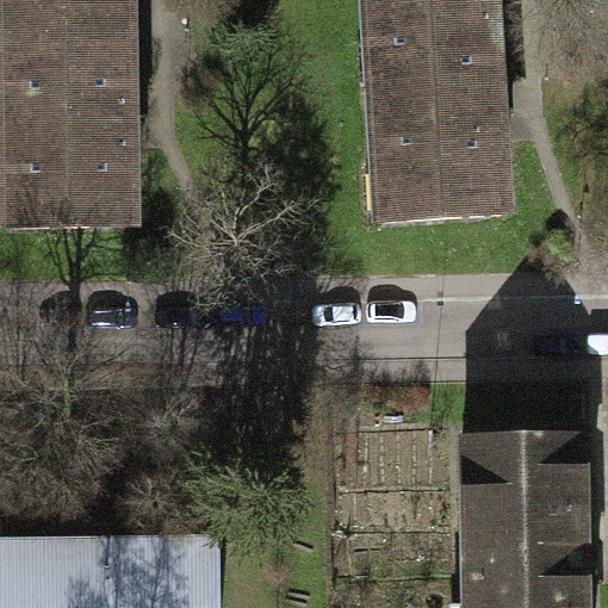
[(0,0),(0,44),(118,43),(117,1),(117,0),(0,0)]
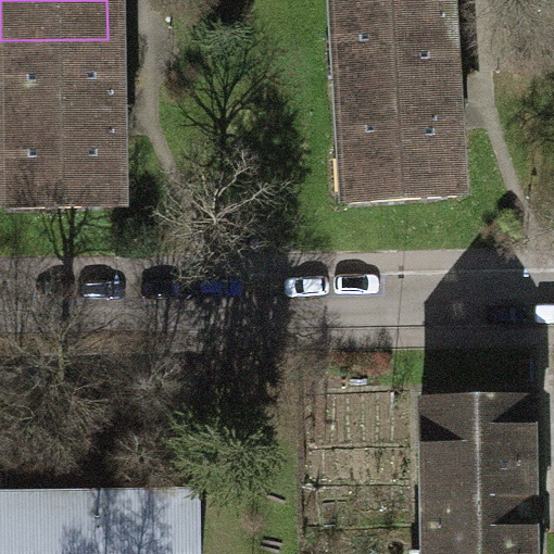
[(328,0),(334,86),(443,79),(438,0),(328,0)]
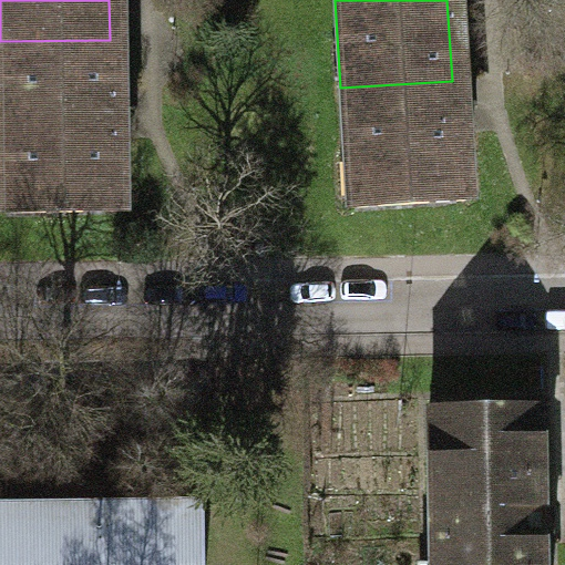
[(111,98),(110,40),(0,41),(0,150),(1,211),(112,208),(111,98)]
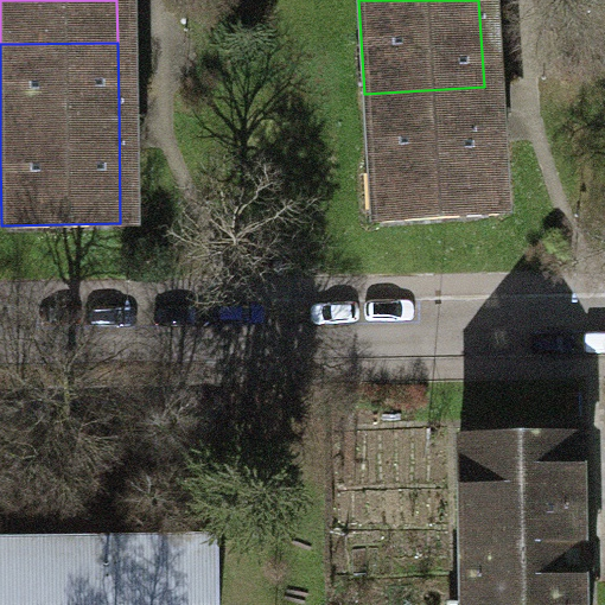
[(485,103),(484,87),(364,94),(371,222),(491,215),(485,103)]
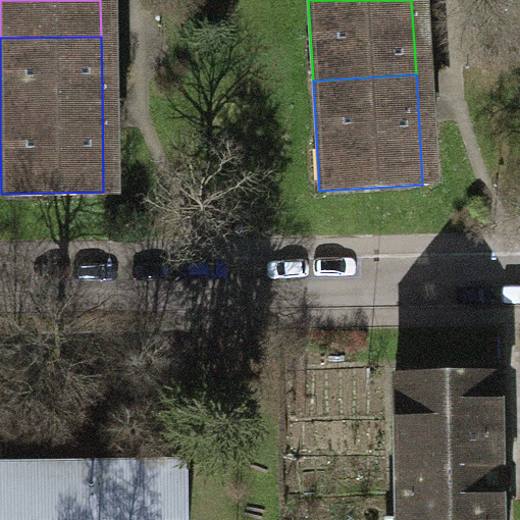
[(505,376),(399,377),(399,519),(505,519),(505,479),(505,376)]
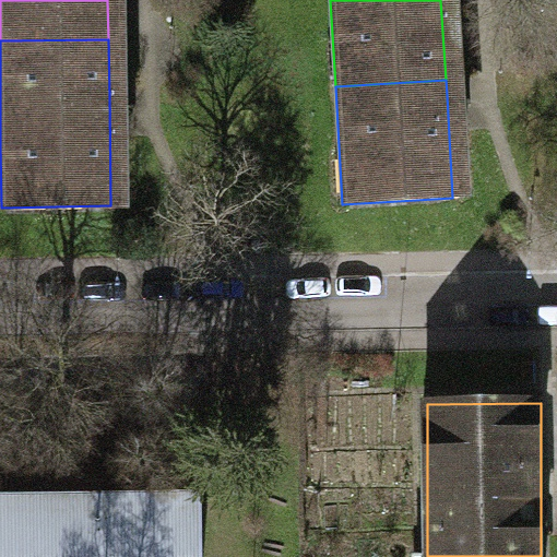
[(201,556),(201,510),(0,512),(0,556),(201,556)]
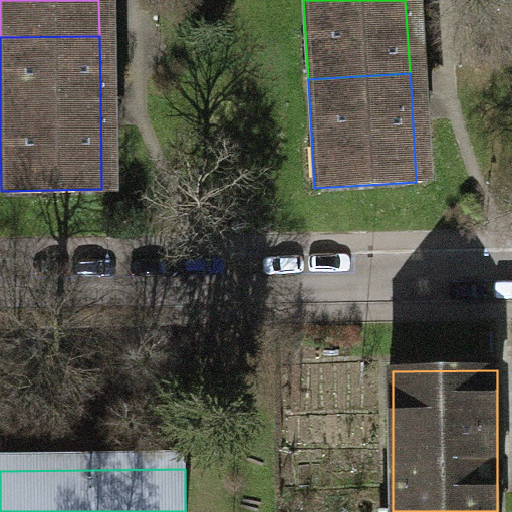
All buildings are outlined.
